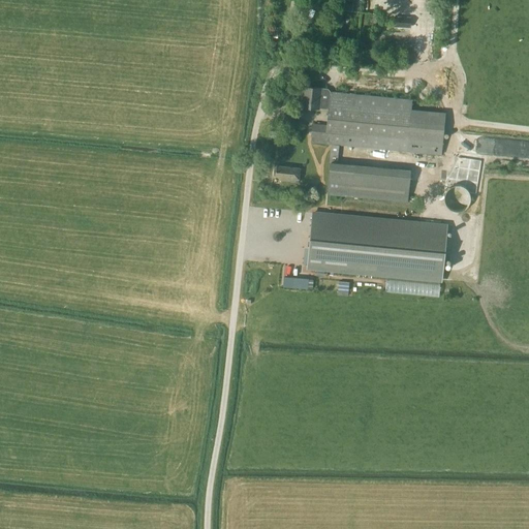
[(339,2),(338,9),(352,10),(353,4),(339,2)]
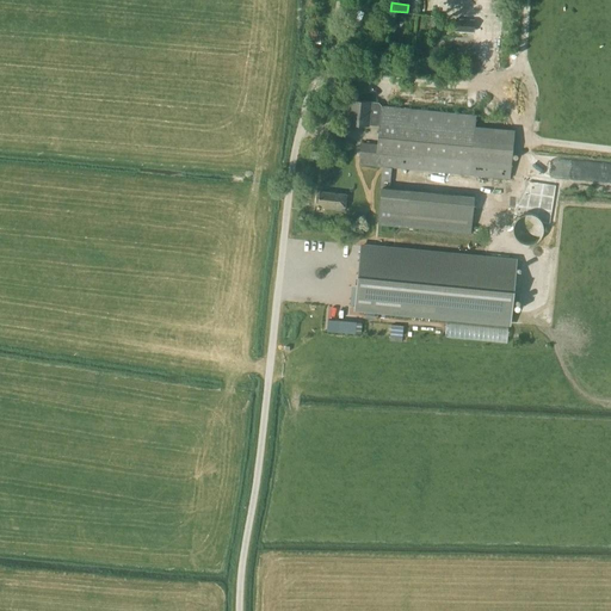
[(351,100),(349,124),(369,125),(369,124),(370,118),(381,110),(380,125),(377,146),(362,143),(359,164),(383,166),(381,187),(382,187),(378,224),(470,234),(474,197),(389,189),(390,167),(508,179),(513,131),(474,127),(475,116),(400,109),(382,107),(382,105),(380,102),(372,102),(351,100)]
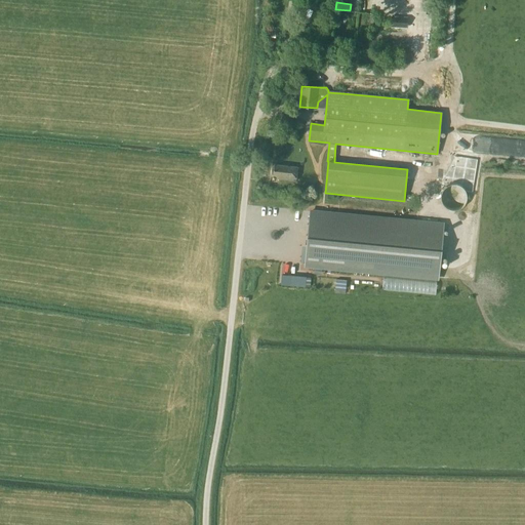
[(297,167),(275,165),(274,175),(278,175),(277,179),(295,182),(297,167)]
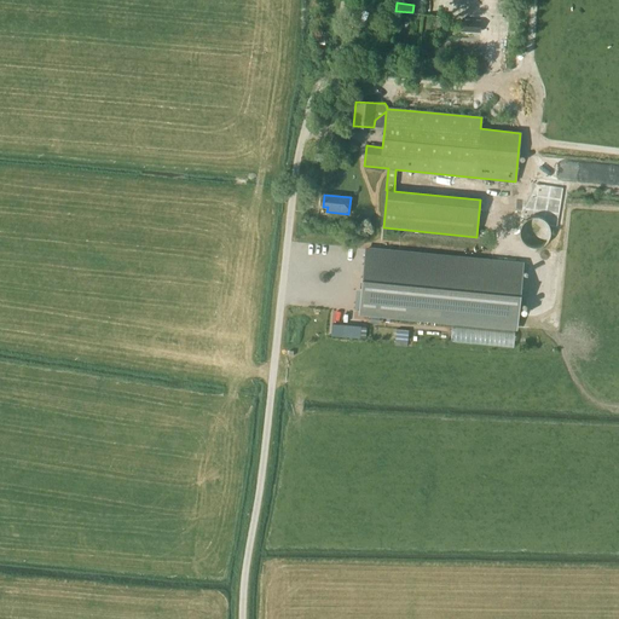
[(520,226),(519,231),(519,233),(520,237),(524,242),(526,244),(528,246),(531,247),(534,248),(538,247),(541,247),(542,246),(545,243),(548,241),(549,238),(550,235),(550,232),(550,229),(549,225),(547,221),(544,219),(541,218),(537,217),(536,217),(530,217),(527,218),(525,220),(522,223),(520,226)]
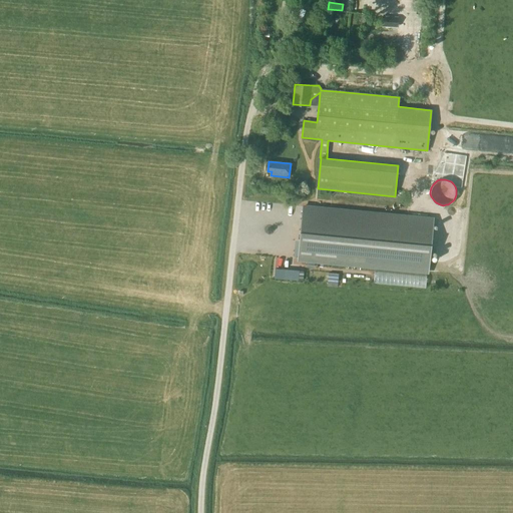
[(434,216),(303,204),(298,261),(428,274),(434,216)]
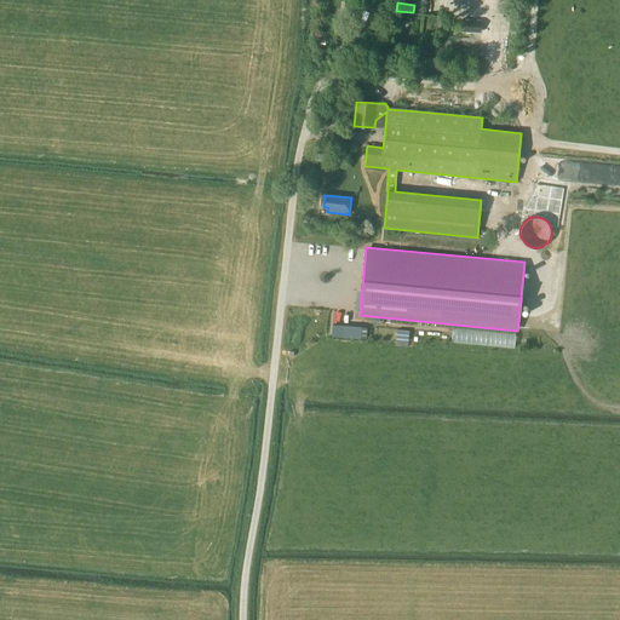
[(361,327),(332,325),(332,336),(360,338),(361,327)]
